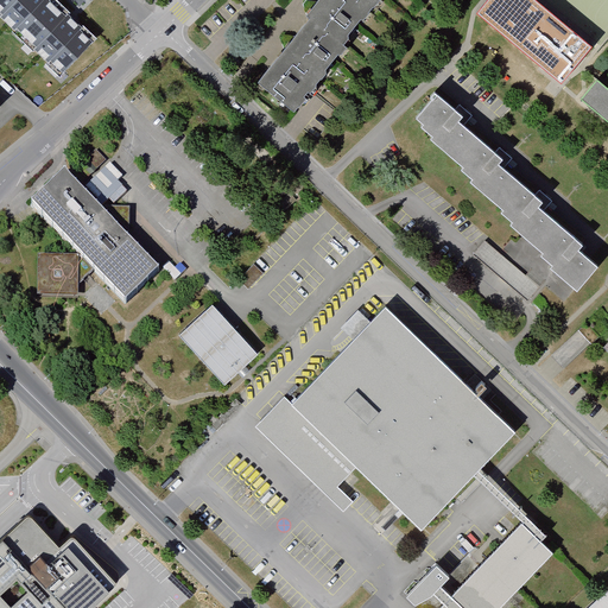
[(61,1),(59,0),(0,0),(0,20),(23,42),(61,1)]
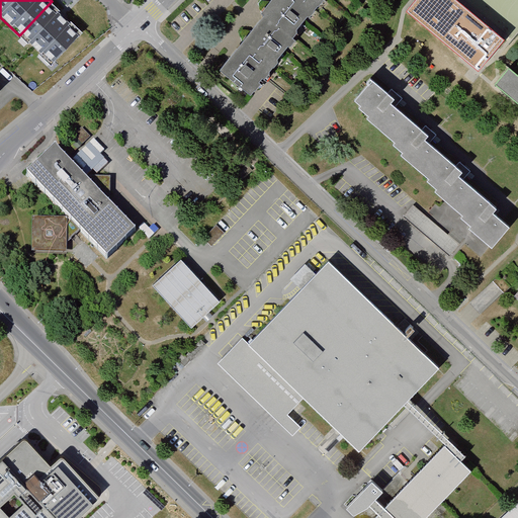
[(303,0),(267,0),(261,9),(263,11),(291,32),(312,7),(303,0)]
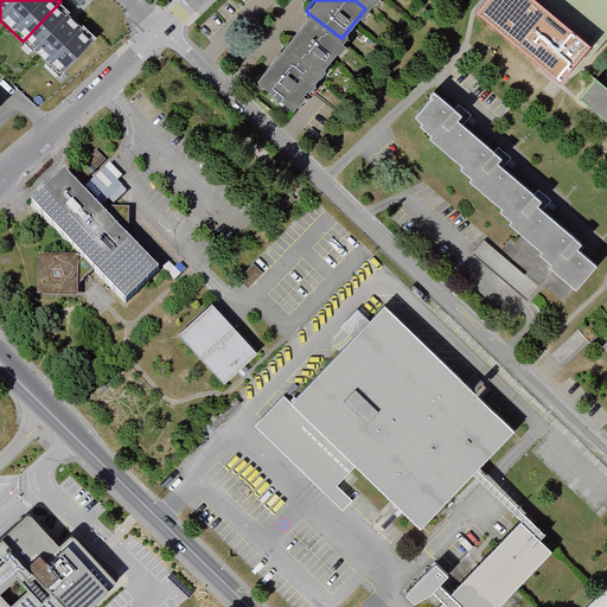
[(594,45),(538,0),(487,0),(478,12),(562,82),(594,45)]
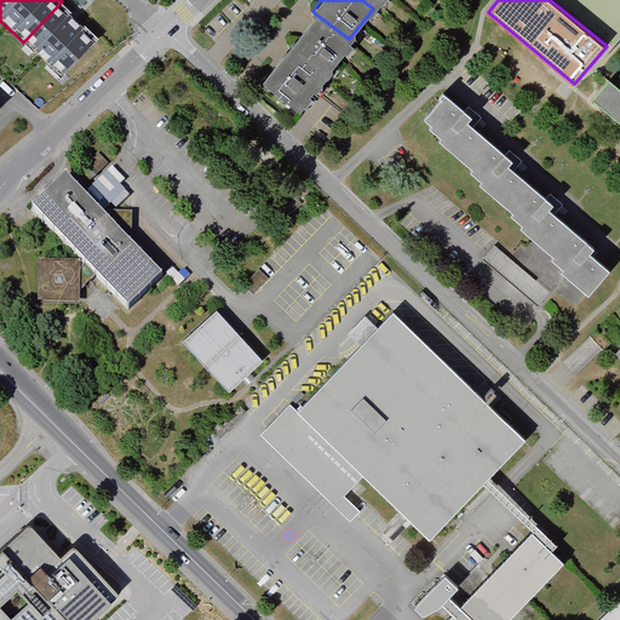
[(101,36),(62,1),(23,42),(63,79),(101,36)]
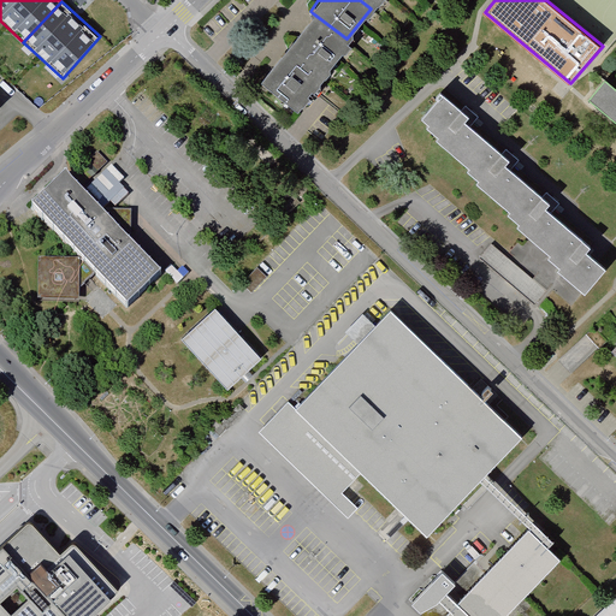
[(347,39),(313,13),(288,46),(323,73),(349,41),(347,39)]
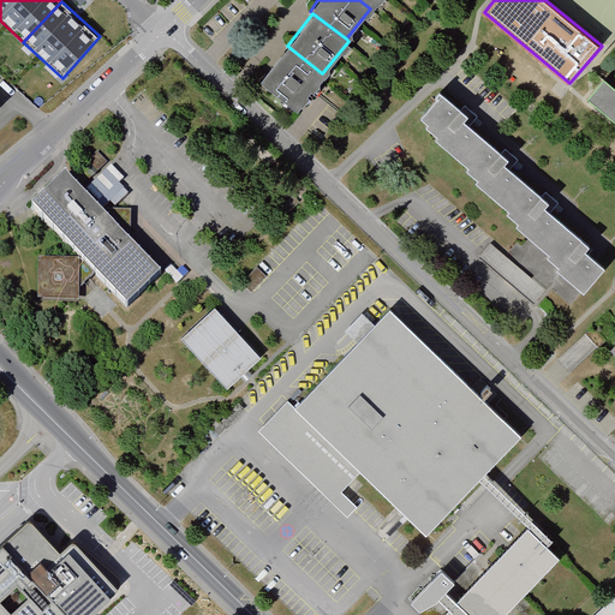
[(287,46),(261,77),(297,106),(322,73),(287,46)]
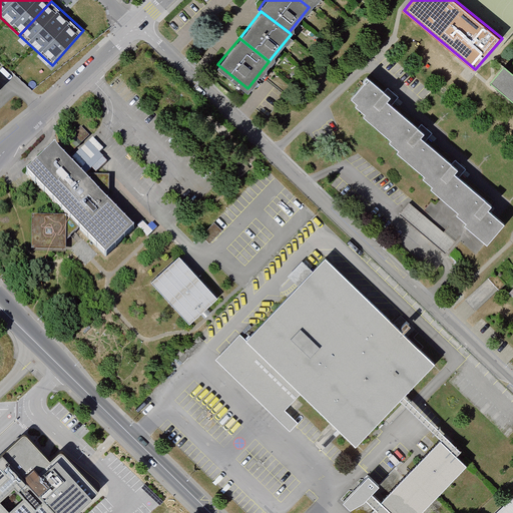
[(512,74),(506,69),(494,83),(512,98),(512,74)]
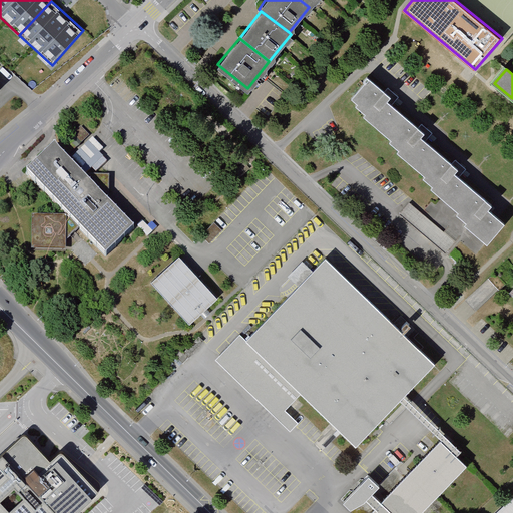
[(393,97),(369,77),(365,82),(367,83),(354,98),(360,103),(359,105),(368,113),(366,116),(383,131),(400,111),(389,101),(393,97)]
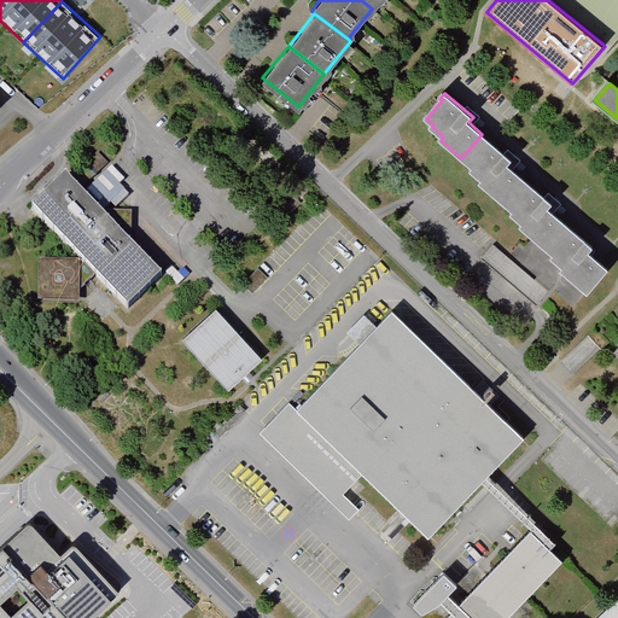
[(482,134),(461,158),(473,168),(471,170),(483,181),(482,184),(506,204),(526,180),(507,164),(512,159),(482,134)]
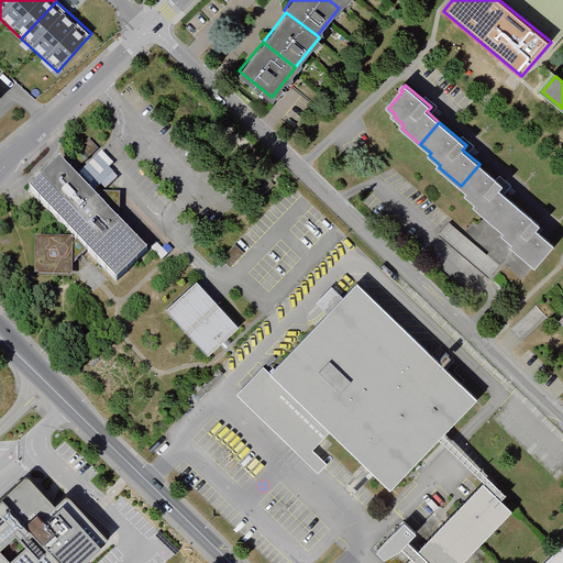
[(30,195),(75,239),(118,284),(151,252),(63,163),(30,195)]
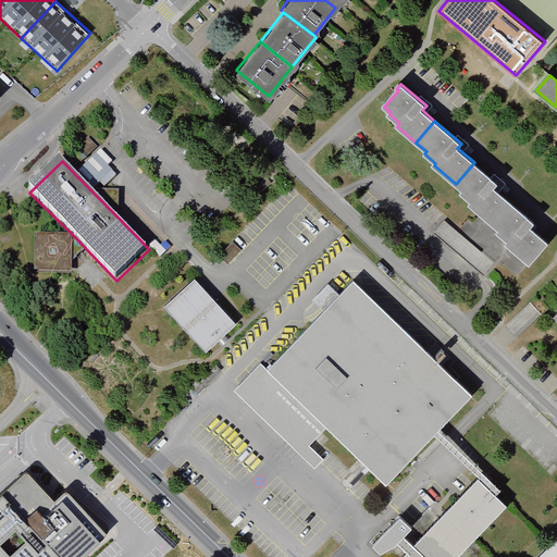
[(498,182),(474,162),(456,184),(463,190),(462,193),(472,201),(470,203),(491,222),(509,200),(494,187),(498,182)]
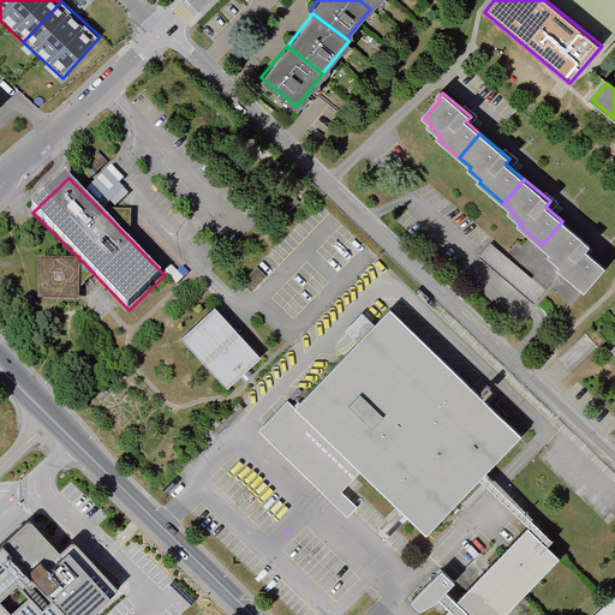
[(562,221),(542,245),(553,254),(550,256),(562,266),(560,269),(587,291),(607,268),(587,251),(592,245),(562,221)]
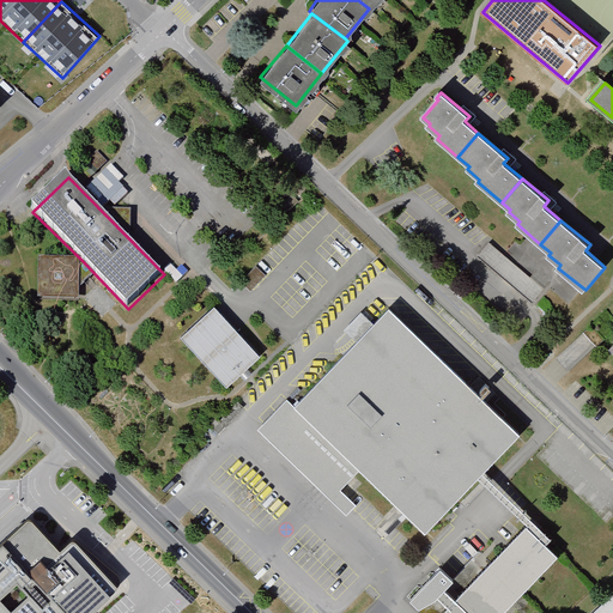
[(486,248),(474,261),(530,308),(541,295),(486,248)]
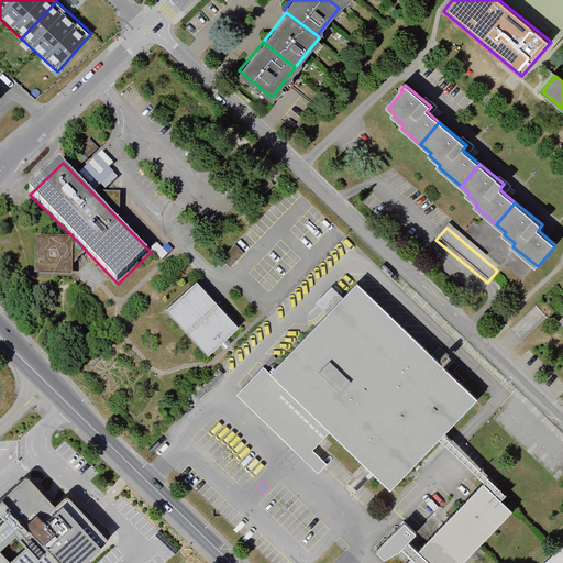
[(75,239),(35,239),(35,277),(73,277),(75,239)]
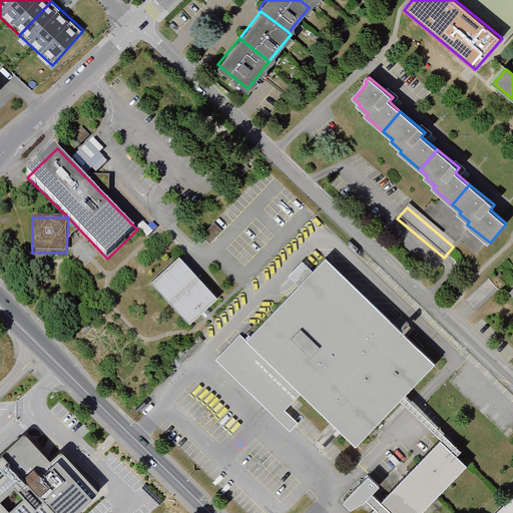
[(445,229),(454,238),(458,234),(449,225),(445,229)]
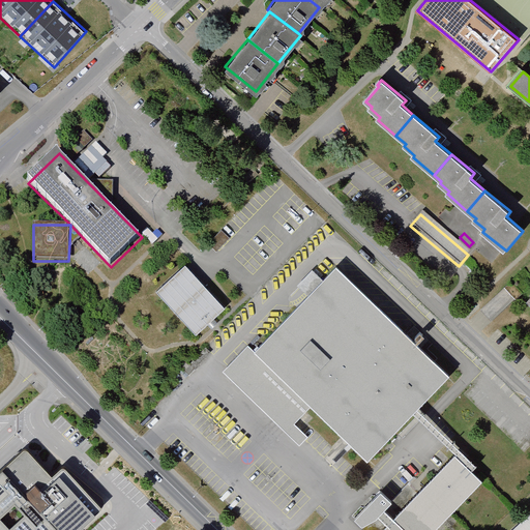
[(197,334),(226,307),(187,266),(157,293),(197,334)]
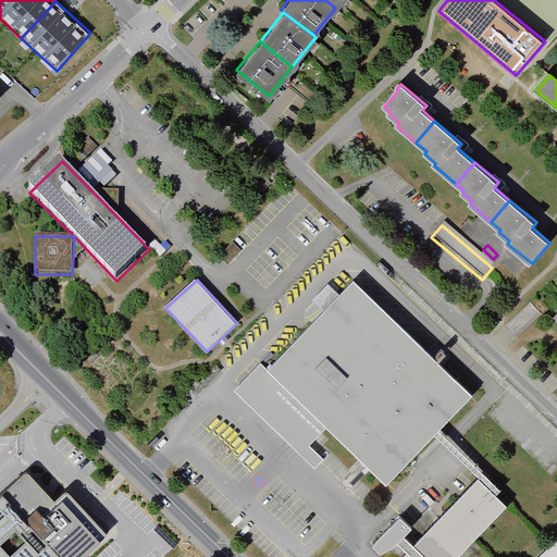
[(263,367),(237,393),(318,470),(326,461),(313,448),(329,433),(385,486),(472,397),(354,284),(269,371),(263,367)]
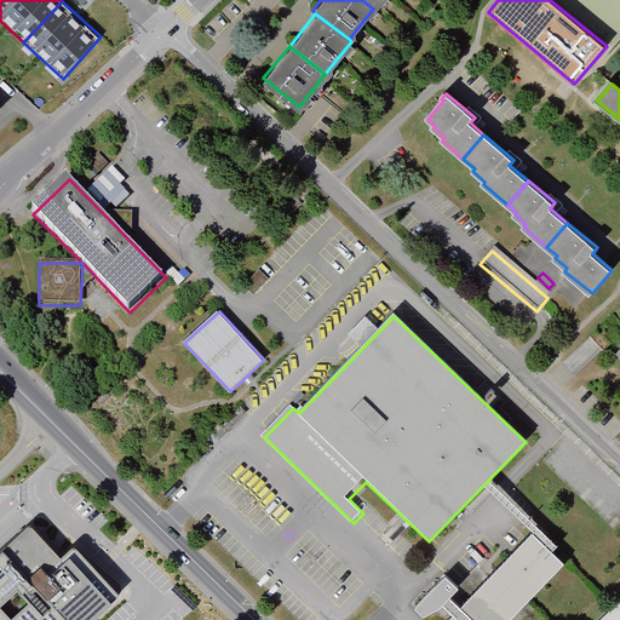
[(0,619),(93,619),(120,596),(76,550),(70,550),(61,560),(33,527),(27,527),(0,551),(0,619)]
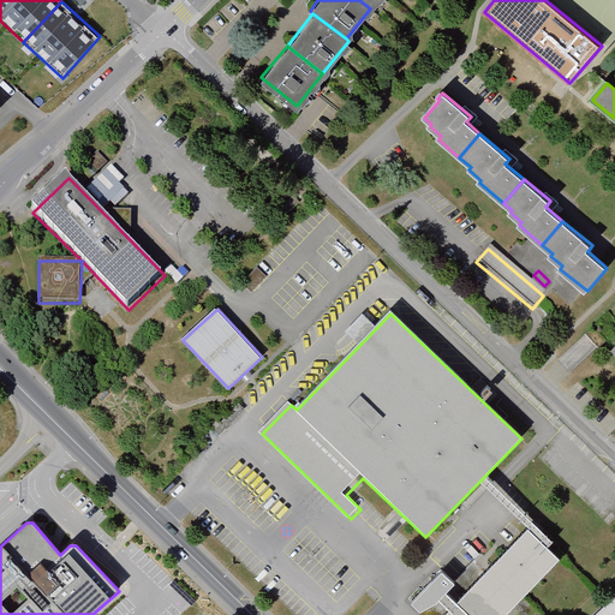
[(457,583),(443,571),(413,602),(428,614),(508,614),(561,559),(531,530),(460,602),(449,591),(457,583)]
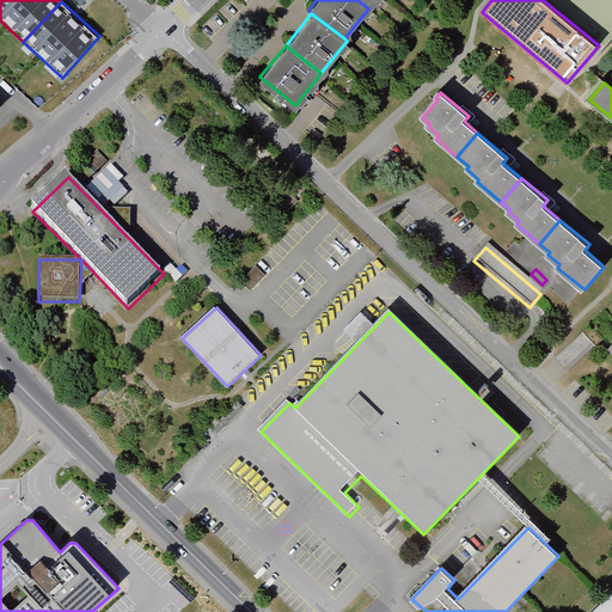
[(611,611),(611,601),(599,611),(611,611)]
